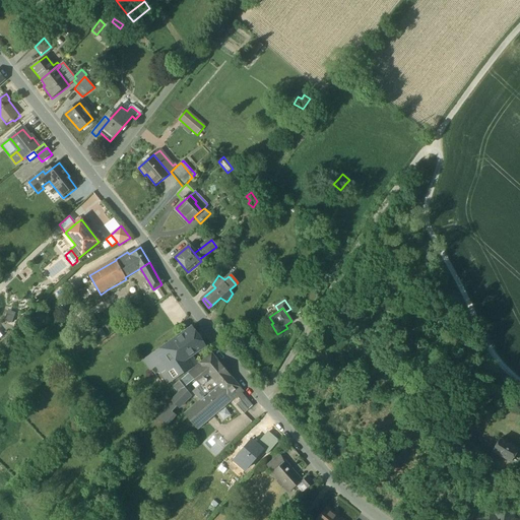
[(8,311),(4,321),(11,323),(15,313),(8,311)]
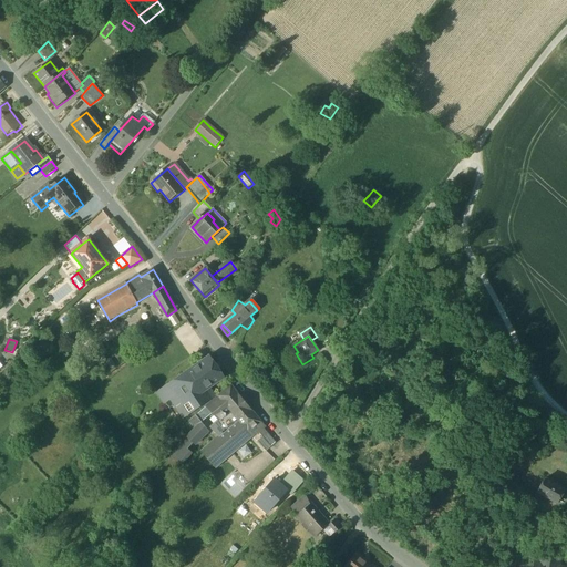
[(192,369),(207,391),(225,378),(209,357),(192,369)]
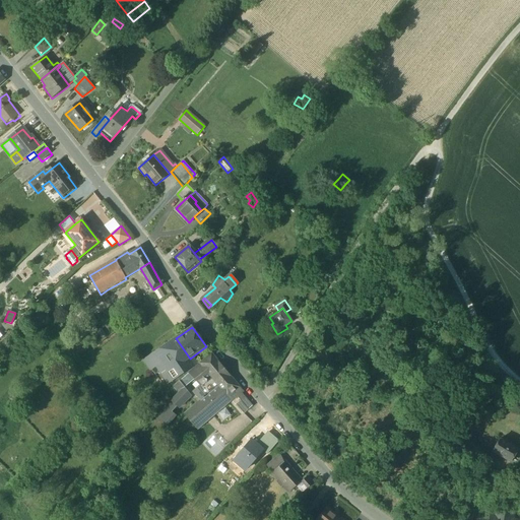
[(154,352),(173,380),(194,365),(190,359),(176,338),(154,352)]
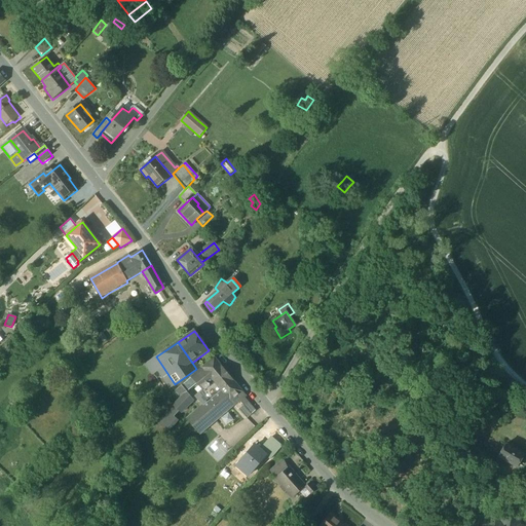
[(175,384),(156,357),(144,365),(152,376),(157,372),(168,388),(175,384)]
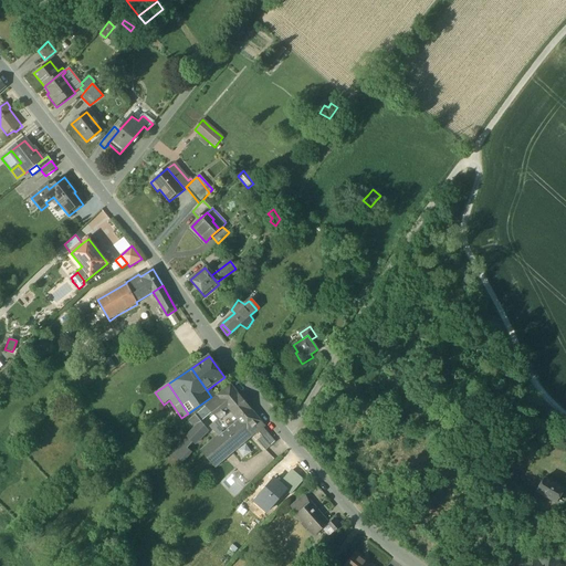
[(211,411),(219,420),(231,409),(252,436),(263,426),(230,386),(213,400),(206,406),(211,411)]
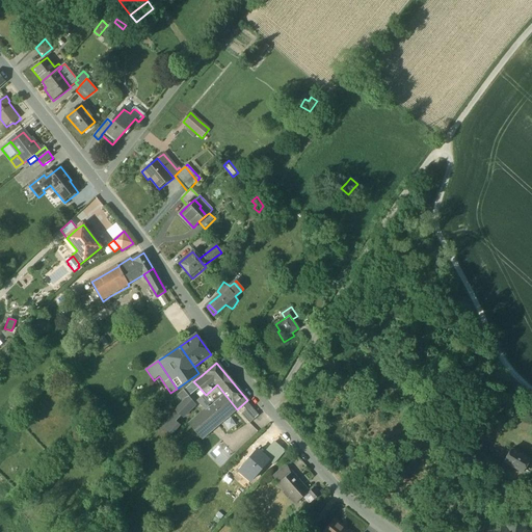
[(193,381),(184,390),(188,395),(198,387),(193,381)]
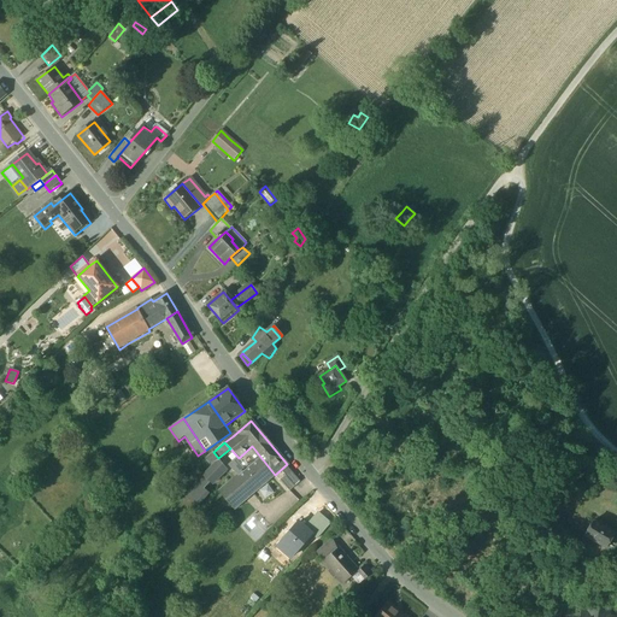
[(252,494),(275,475),(252,446),(239,458),(235,462),(244,471),(236,477),(252,494)]
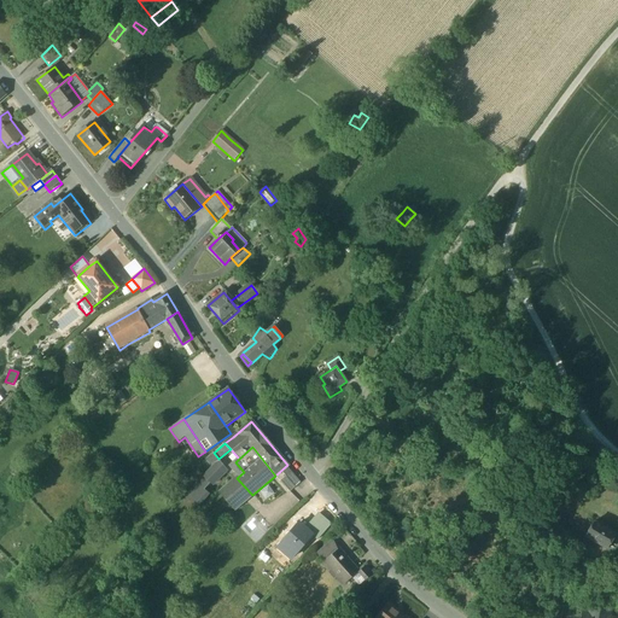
[(227,471),(219,459),(214,453),(207,459),(213,466),(203,477),(213,485),(227,471)]
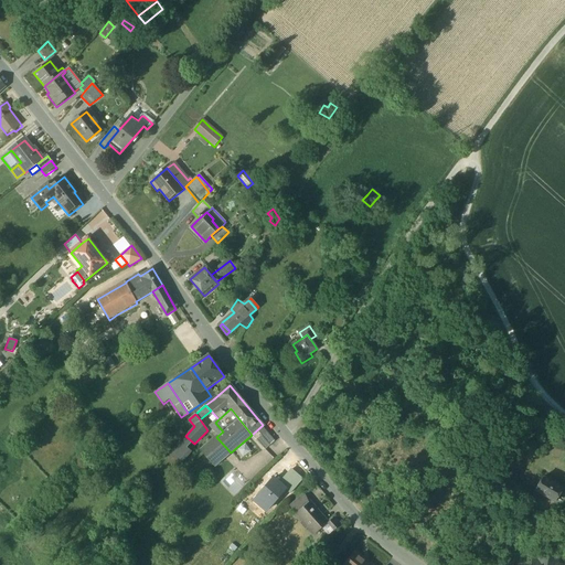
[(256,439),(265,450),(275,441),(264,428),(258,432),(262,436),(256,439)]
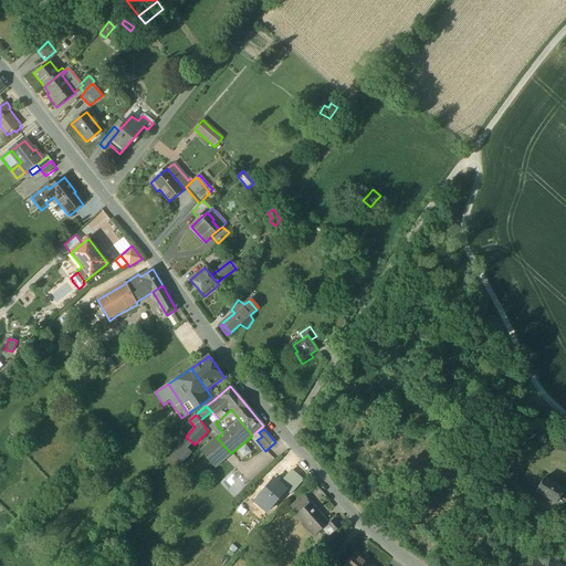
[(200,451),(215,468),(231,453),(217,438),(200,451)]
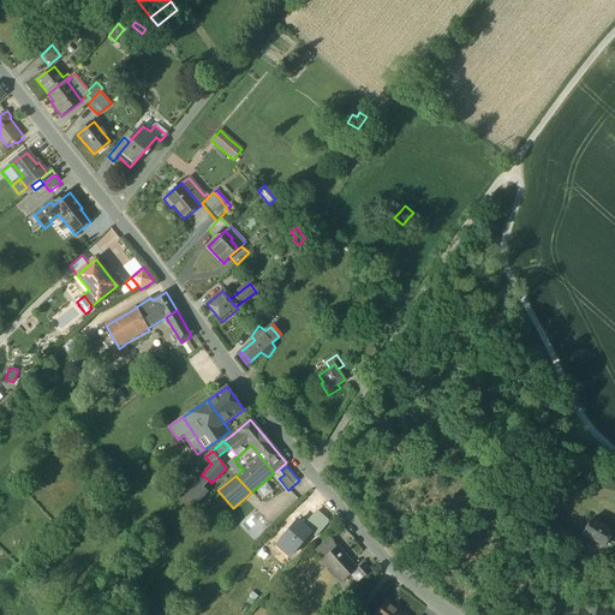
[(196,482),(190,489),(201,497),(207,490),(196,482)]
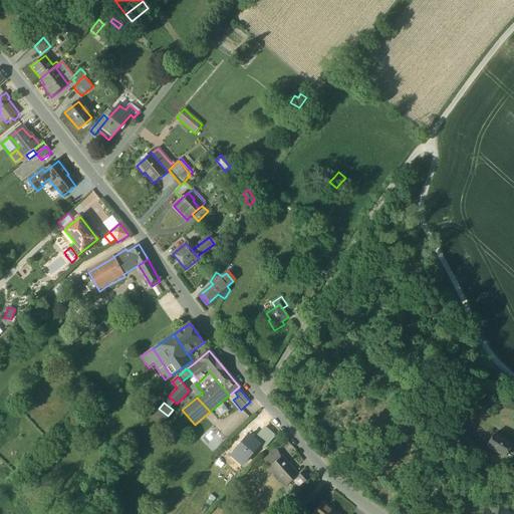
[(454,416),(460,420),(466,409),(461,406),(454,416)]
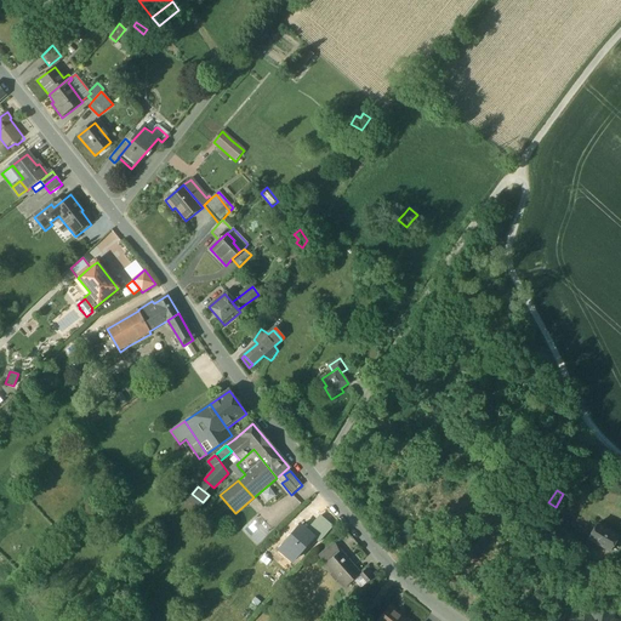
[(204,503),(203,502),(192,494),(187,499),(198,508),(204,503)]
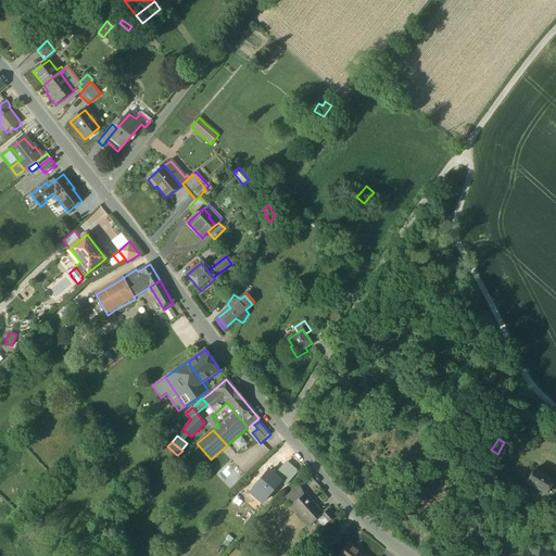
[(299,471),(288,462),(275,476),(281,481),(280,482),(286,487),(299,471)]
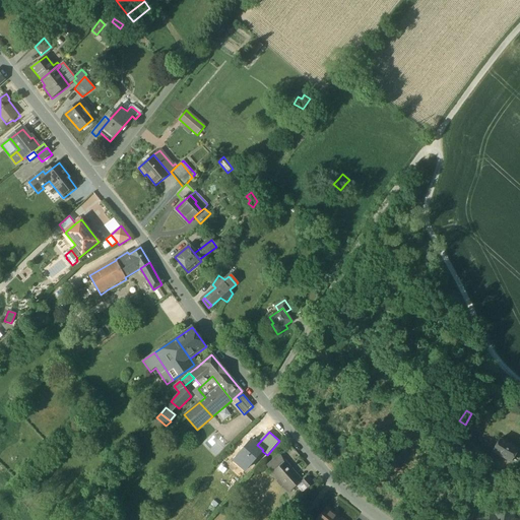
[(446,443),(449,444),(456,434),(453,432),(446,443)]
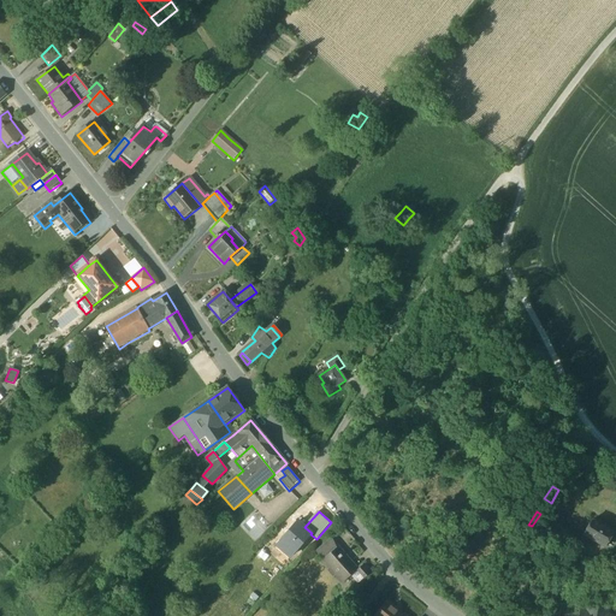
[(597,542),(605,548),(609,542),(611,543),(615,534),(614,533),(592,520),(584,534),(581,539),(591,544),(591,543),(594,545),(597,542)]
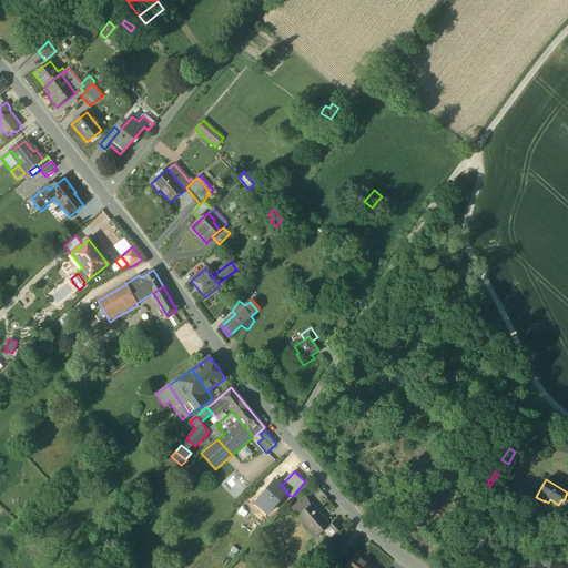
[(255,504),(267,514),(286,493),(287,492),(281,486),(275,480),(255,504)]
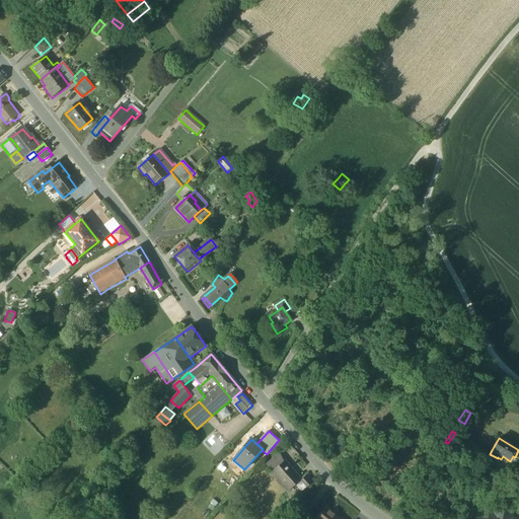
[(269,468),(272,472),(284,461),(280,457),(269,468)]
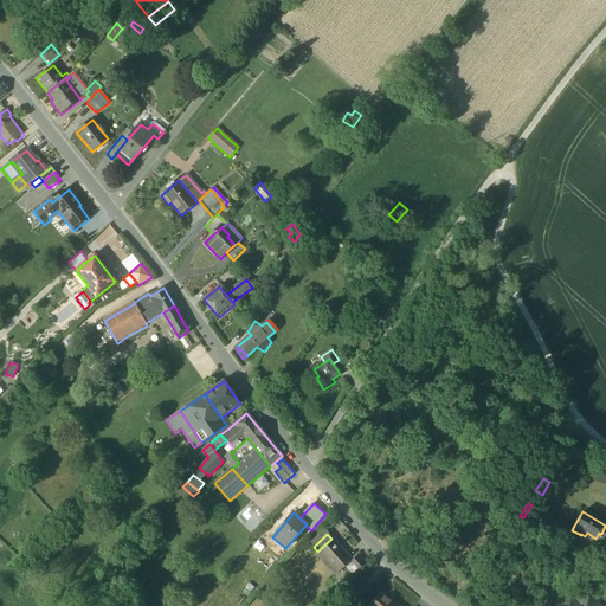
[(285,548),(272,537),(265,545),(278,556),(285,548)]
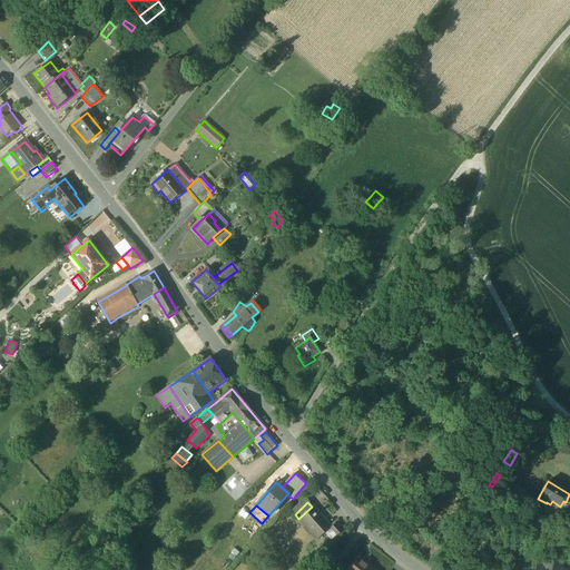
[(317,539),(324,533),(330,528),(330,527),(312,507),(298,519),(317,539)]
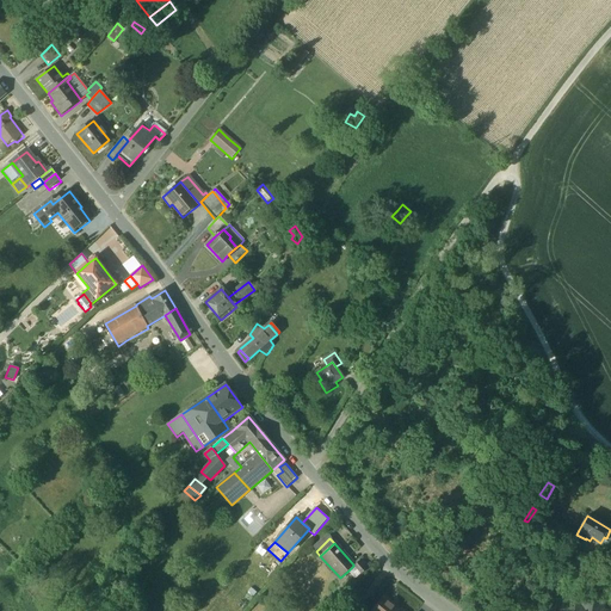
[(360,559),(353,565),(353,566),(347,572),(353,579),(360,573),(368,567),(360,559)]
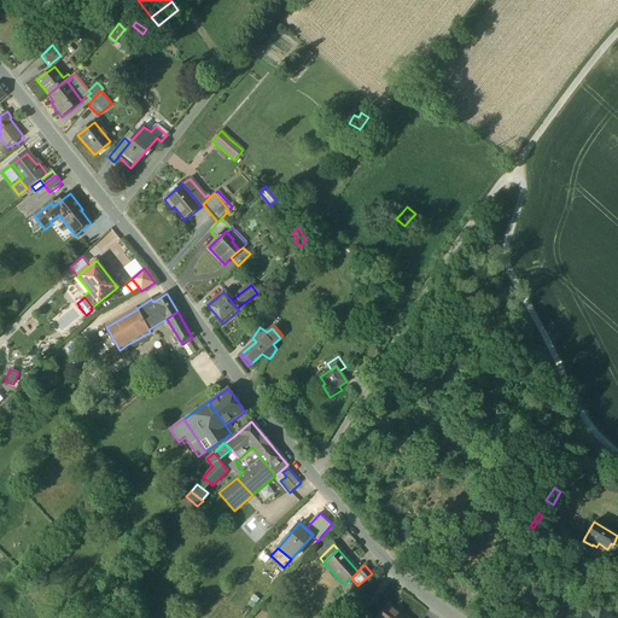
[(407,617),(389,602),(375,617),(407,617)]
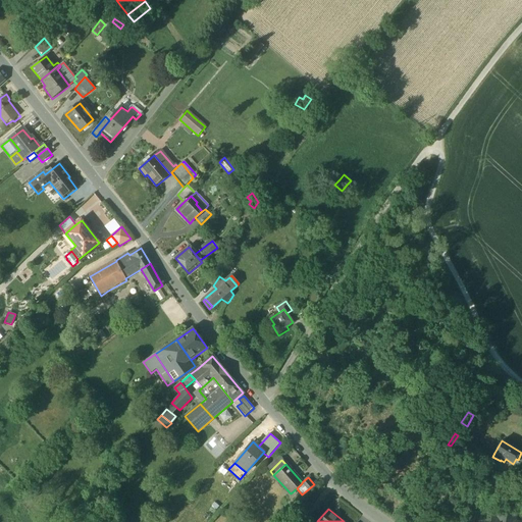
[(521,521),(516,521),(517,516),(498,513),(497,517),(491,516),(490,521),(521,521)]
